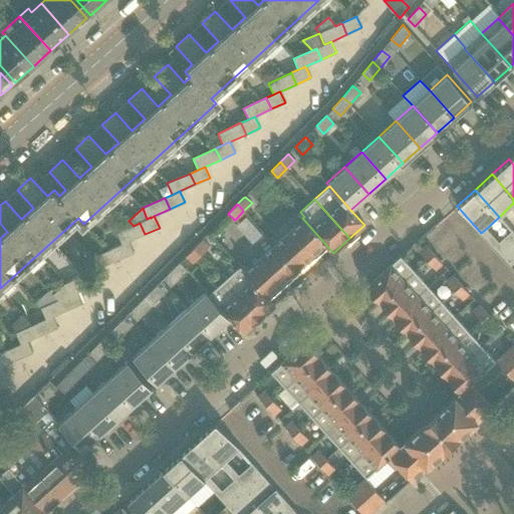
[(311,257),(325,244),(302,218),(288,231),(311,257)]
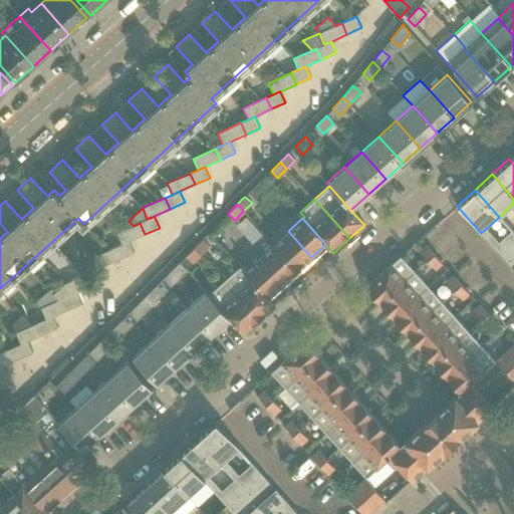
[(119,232),(116,233),(121,243),(121,244),(125,243),(129,241),(145,234),(140,223),(134,226),(120,231),(119,232)]
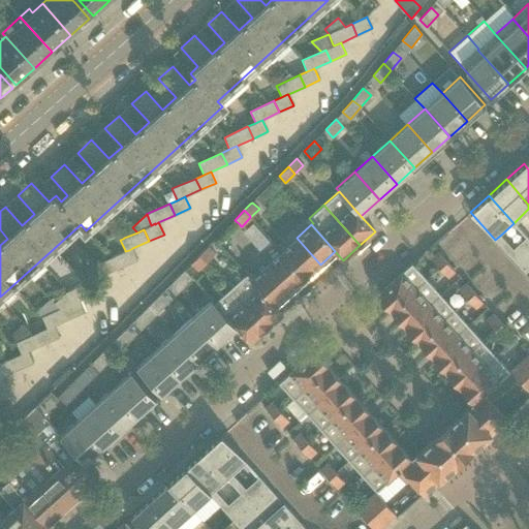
[(501,235),(495,240),(525,273),(528,270),(528,240),(527,238),(515,250),(501,235)]
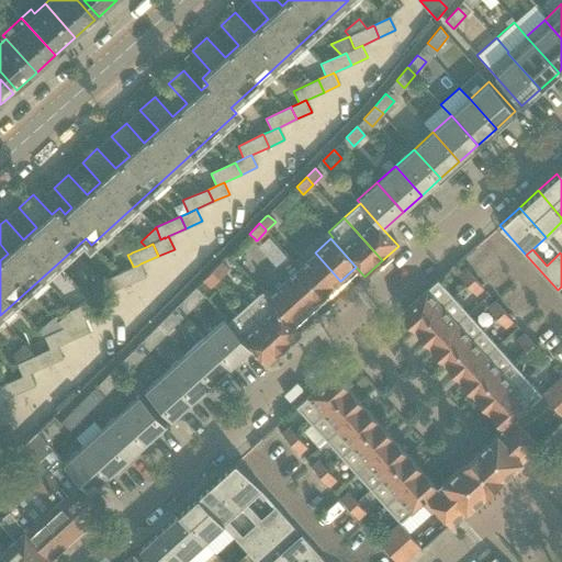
[(324,295),(340,281),(315,253),(299,267),(324,295)]
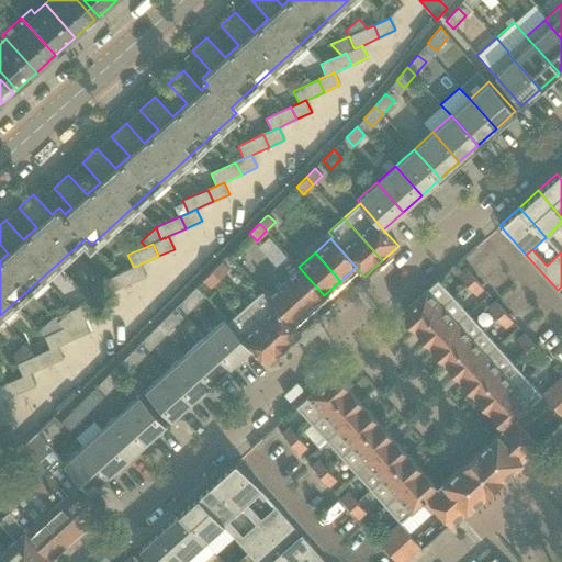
[(220,263),(213,270),(220,278),(227,270),(228,269),(222,261),(221,262),(220,263)]
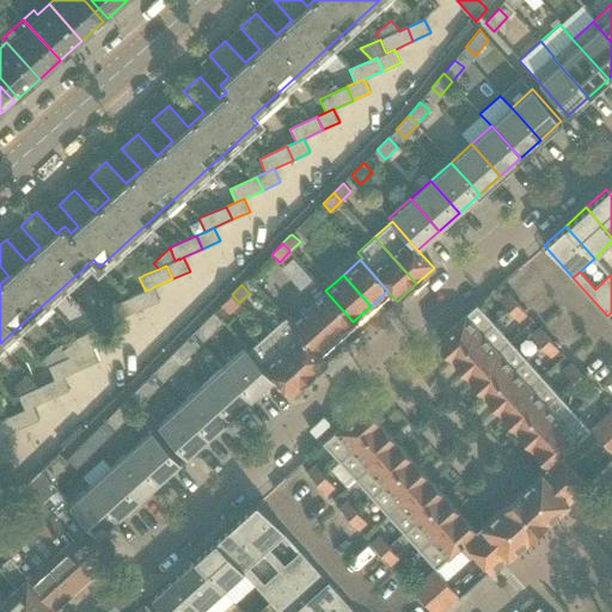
[(145,291),(135,295),(142,308),(159,300),(153,287),(150,289),(145,291)]
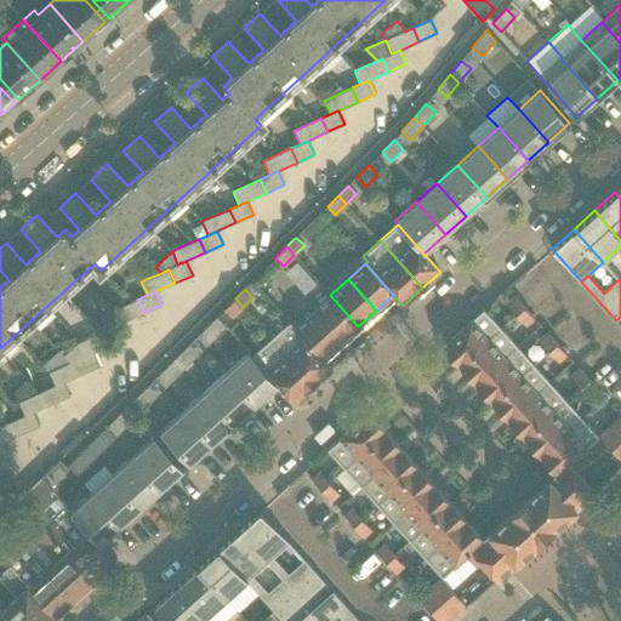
[(340,343),(358,326),(330,295),(312,312),(340,343)]
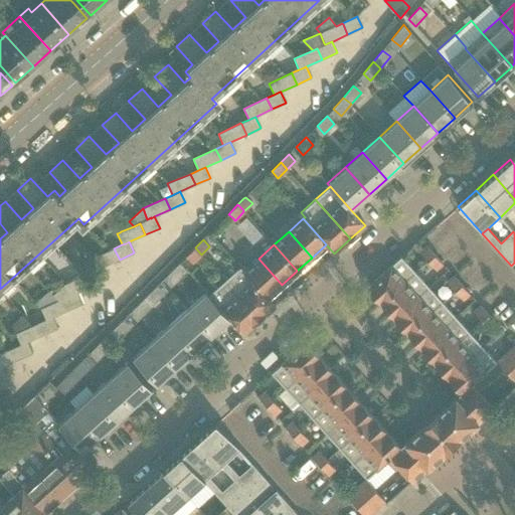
[(428,261),(436,254),(426,245),(420,250),(428,261)]
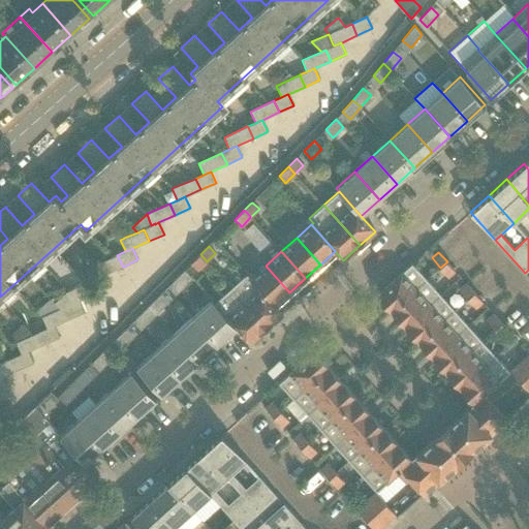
[(200,254),(191,263),(197,271),(207,261),(200,254)]
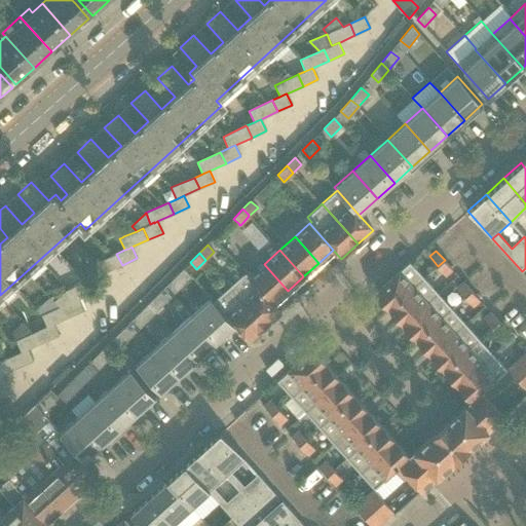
[(116,254),(97,262),(102,273),(102,274),(105,272),(122,265),(116,254)]
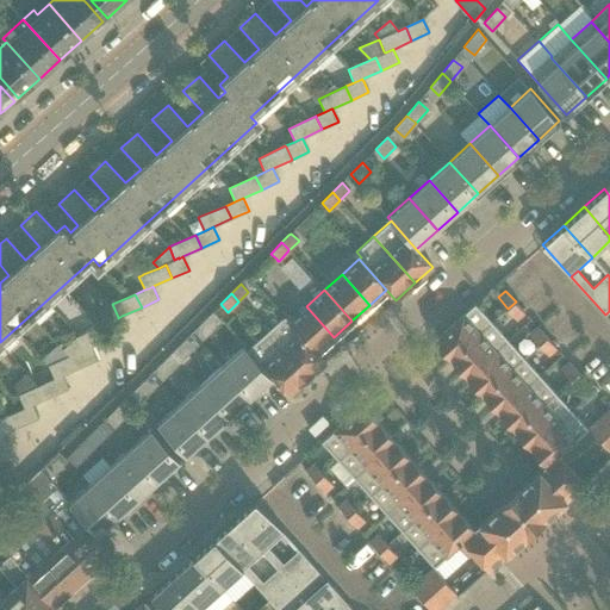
[(516,302),(508,309),(517,319),(526,312),(516,302)]
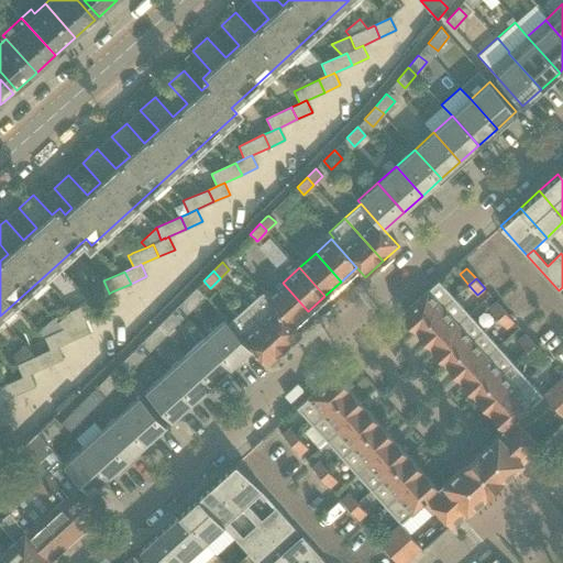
[(416,332),(453,298),(438,282),(400,315),(416,332)]
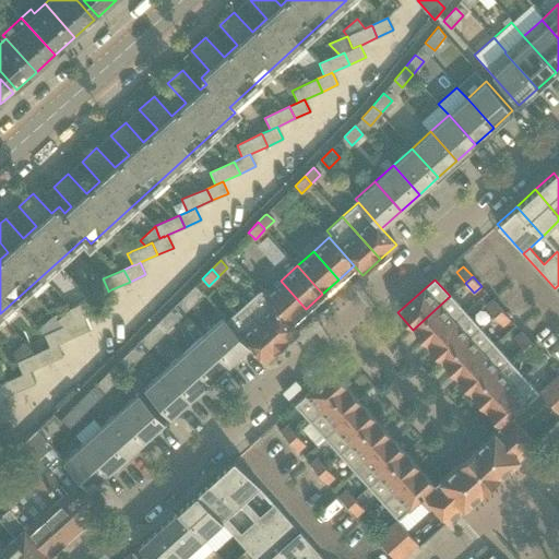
[(289,323),(306,309),(281,281),(264,295),(289,323)]
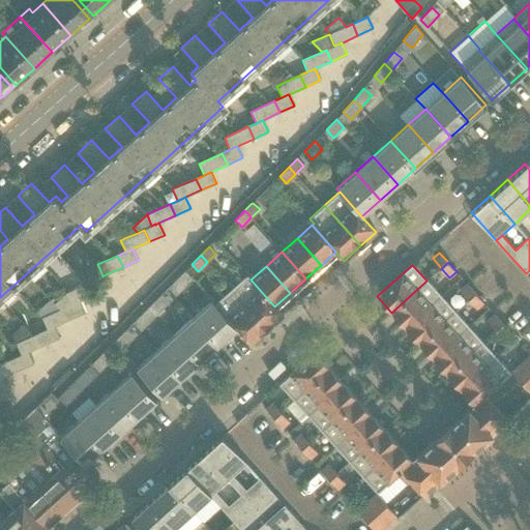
[(184,271),(172,284),(180,292),(193,280),(184,271)]
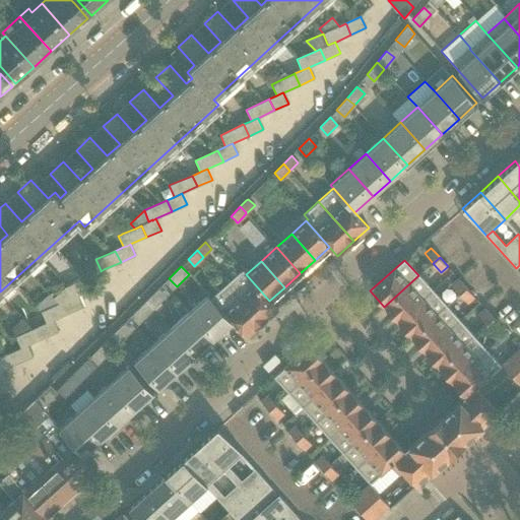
[(101,271),(89,276),(94,287),(110,281),(105,270),(104,269),(101,271)]
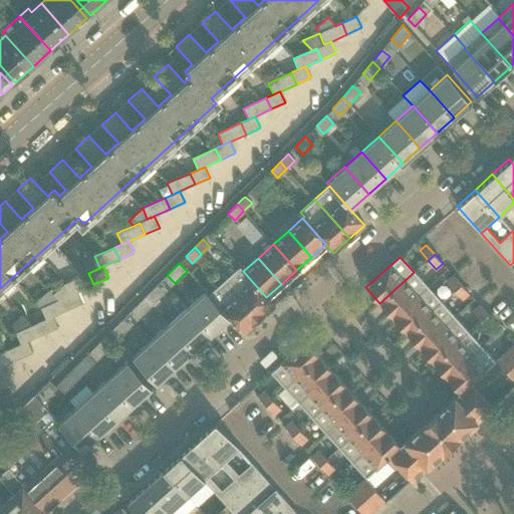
[(274,306),(266,297),(243,271),(242,272),(238,267),(224,280),(259,319),(274,306)]
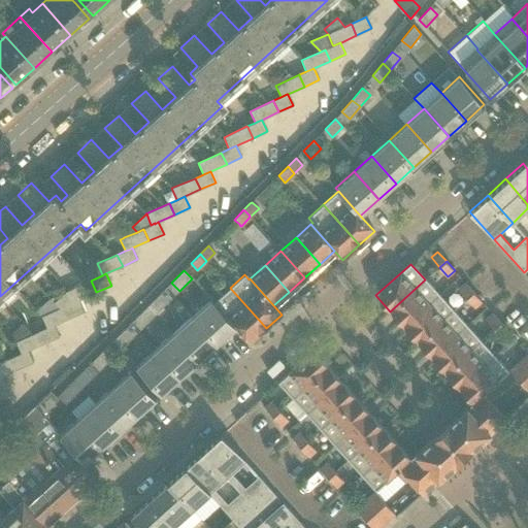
[(404,327),(439,295),(425,279),(390,311),(404,327)]
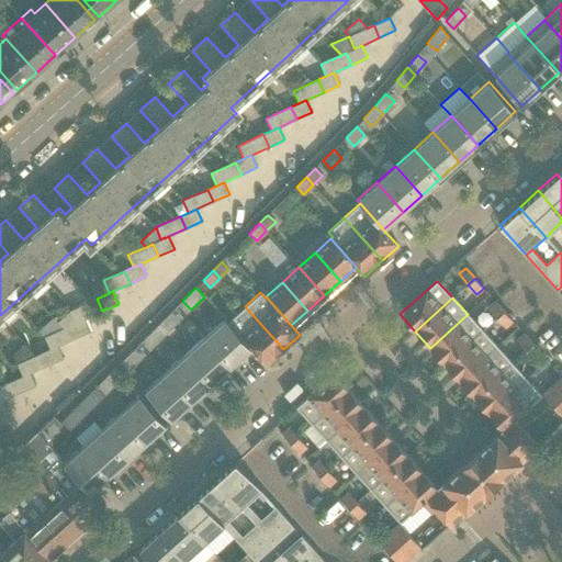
[(97,299),(76,308),(80,319),(81,321),(86,318),(102,311),(97,299)]
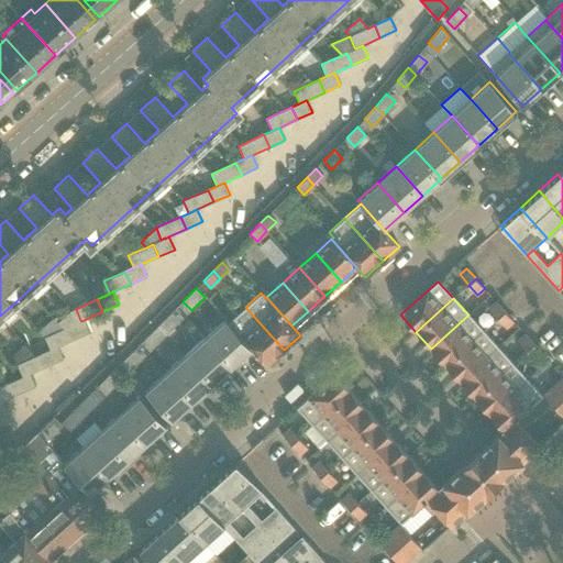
[(498,318),(506,311),(496,300),(488,307),(498,318)]
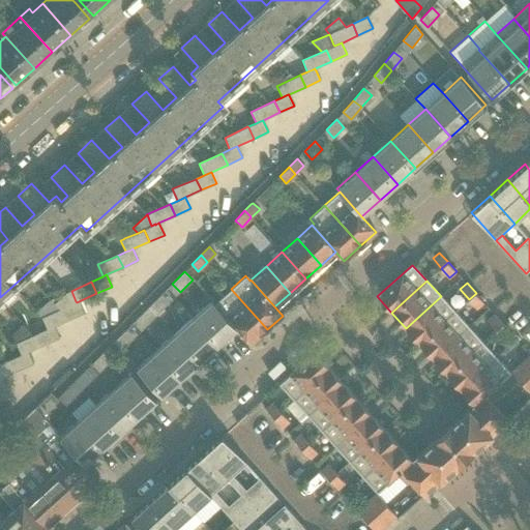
[(237,328),(251,344),(267,329),(231,289),(215,303),(237,328)]
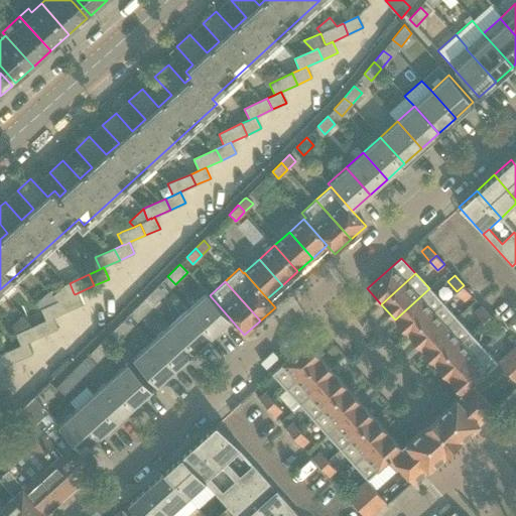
[(66,284),(53,295),(57,300),(63,298),(69,309),(84,303),(79,292),(75,294),(74,293),(70,283),(66,284)]
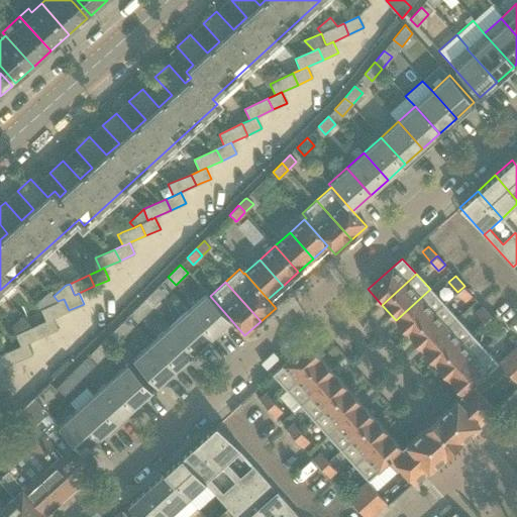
[(472,294),(464,286),(457,292),(466,300),(472,294)]
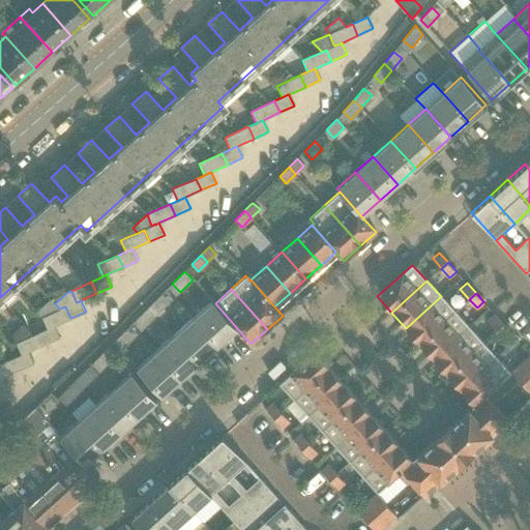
[(160,295),(150,305),(157,314),(168,303),(160,295)]
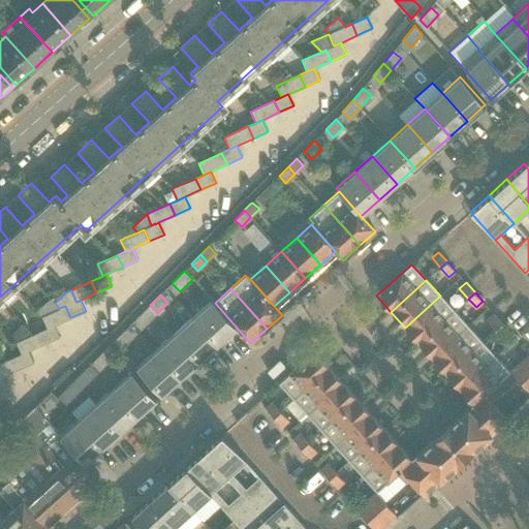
[(418,343),(454,311),(440,296),(405,328),(418,343)]
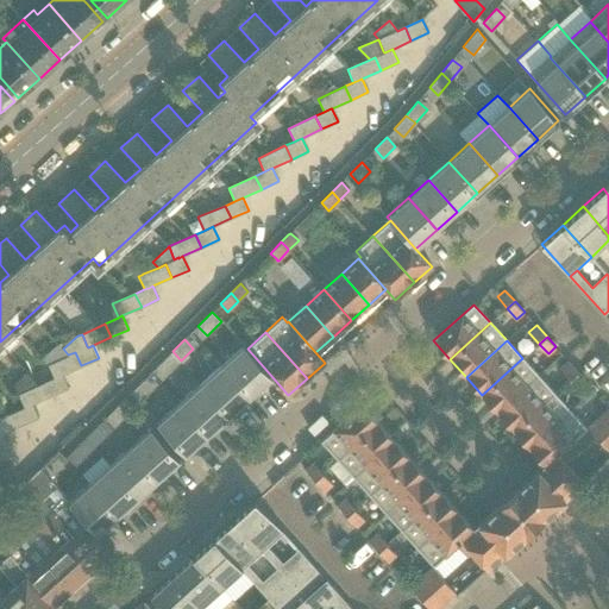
[(58,344),(42,358),(48,365),(54,377),(57,376),(62,374),(81,365),(75,352),(68,355),(63,349),(58,344)]
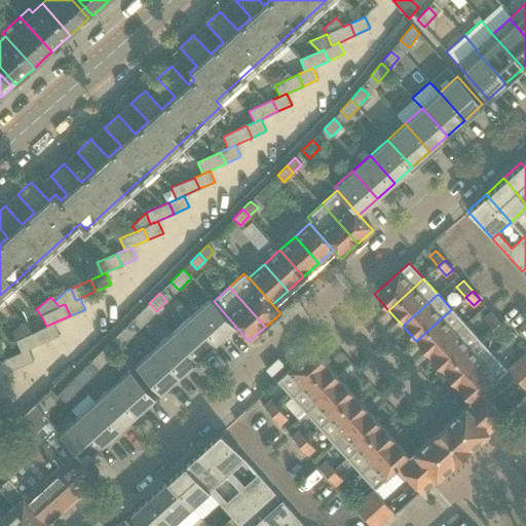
[(235,326),(214,301),(211,298),(192,314),(217,342),(235,326)]
